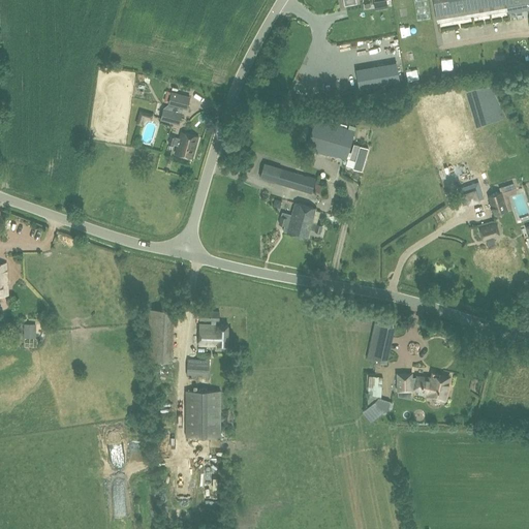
[(385,0),(374,2),(375,9),(386,7),(385,0)]
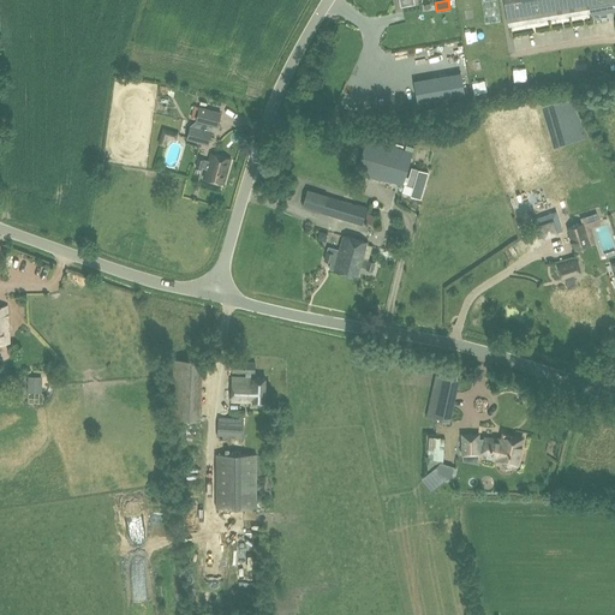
[(481,0),(484,23),(500,19),(496,0),(481,0)]
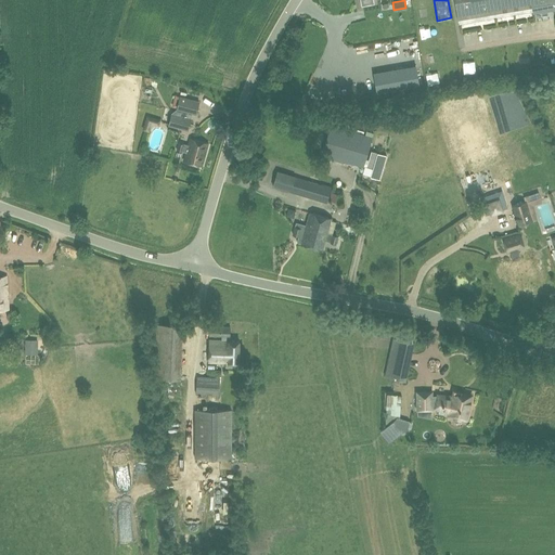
[(476,3),(475,1),(466,2),(466,4),(457,5),(460,18),(468,17),(468,15),(477,13),(478,15),(487,14),(486,12),(495,10),(493,0),(483,0),(485,1),(476,3)]
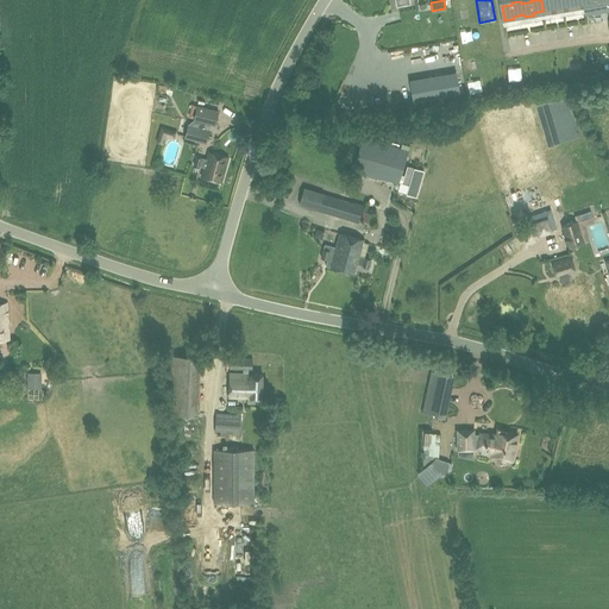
[(544,14),(564,11),(562,0),(541,0),(544,11),(544,14)]
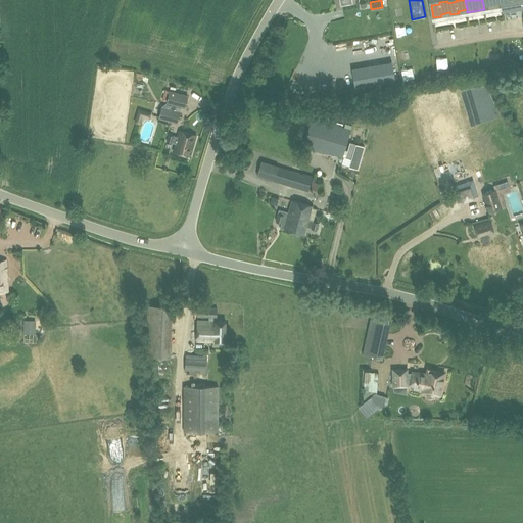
[(500,0),(482,0),(484,9),(501,6),(501,4),(500,0)]
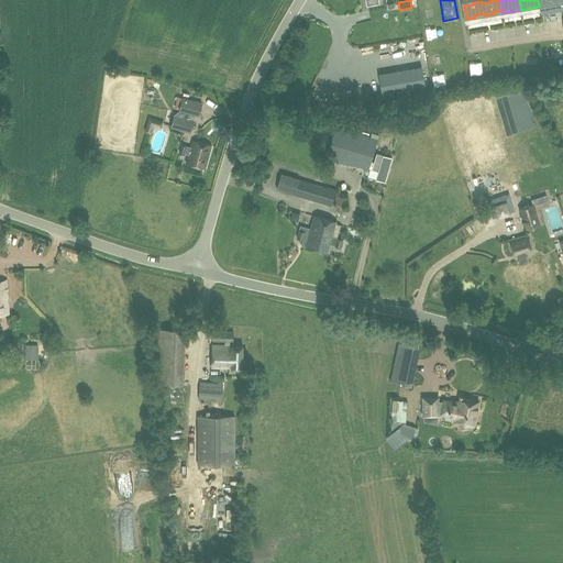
[(339,50),(340,62),(350,62),(350,50),(339,50)]
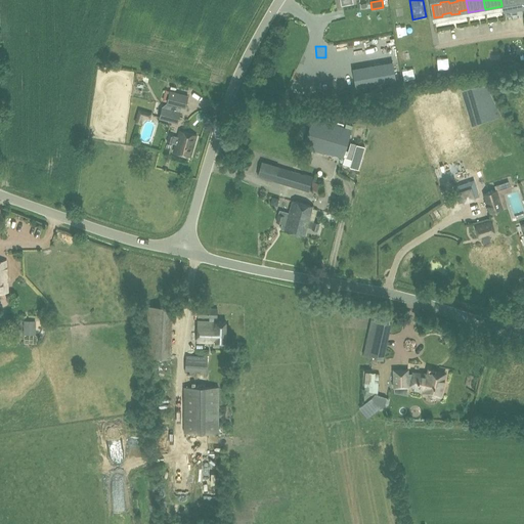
[(434,70),(445,69),(444,57),(433,58),(434,70)]
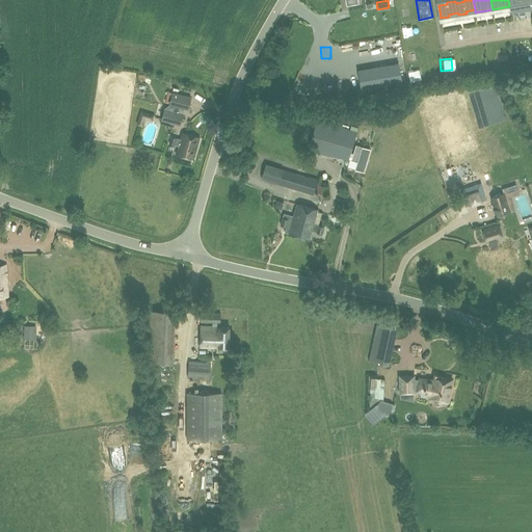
[(402,82),(398,62),(357,70),(361,89),(402,82)]
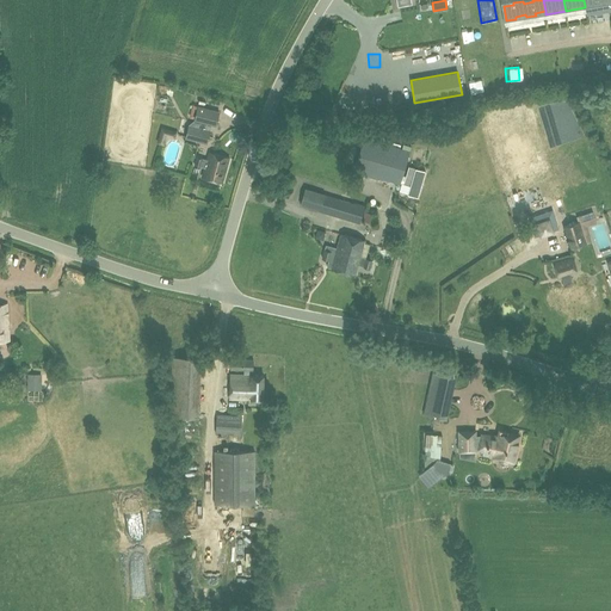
[(313,97),(316,84),(304,80),(301,93),(313,97)]
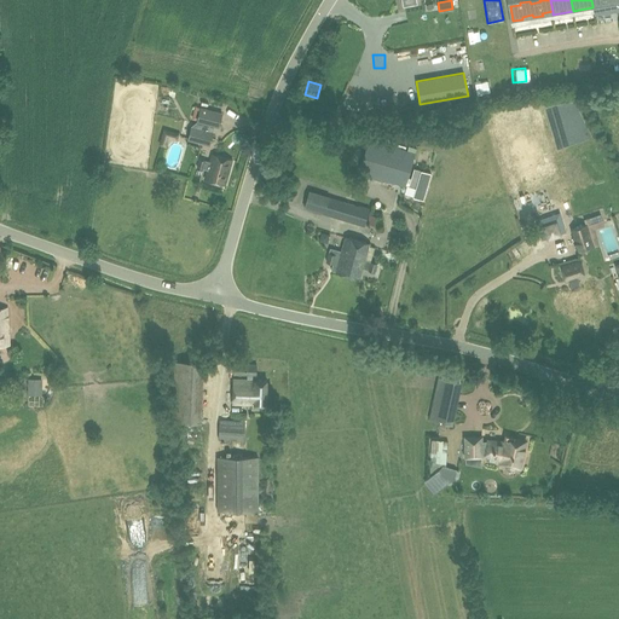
[(187,139),(209,145),(213,132),(214,127),(219,128),(223,113),(200,106),(196,121),(195,121),(194,127),(191,126),(187,139)]
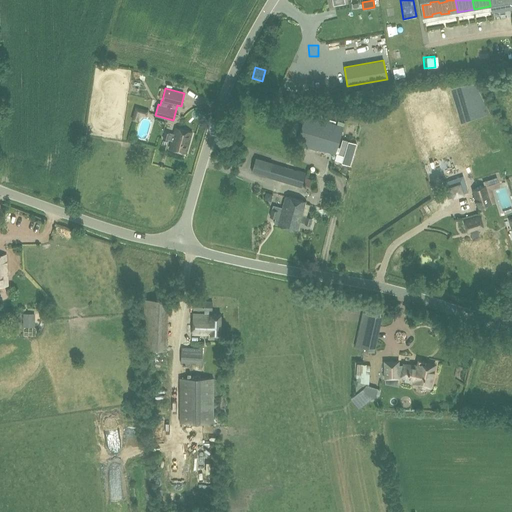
[(305,115),(296,143),(335,155),(343,126),(305,115)]
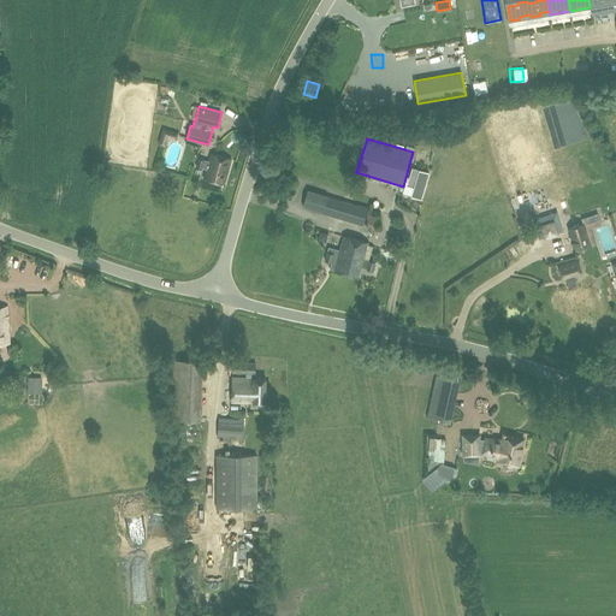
[(201,167),(207,170),(203,178),(224,184),(231,159),(211,154),(209,161),(205,159),(199,158),(195,167),(201,169),(201,167)]
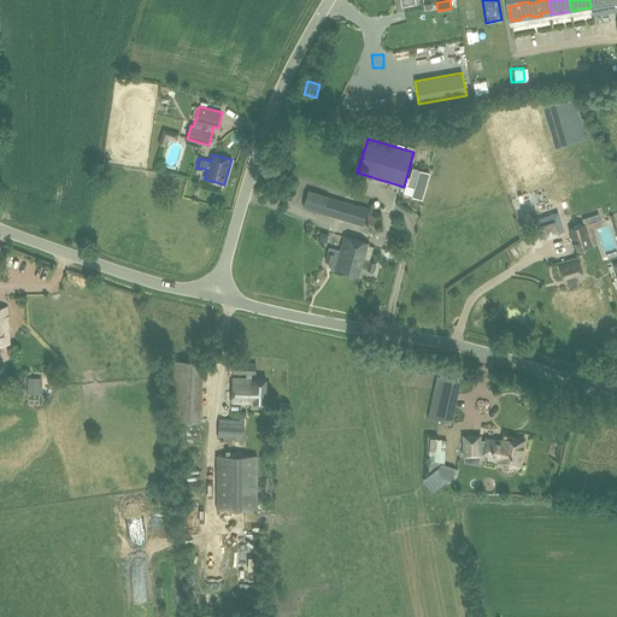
[(411,195),(421,198),(429,172),(412,168),(407,186),(413,187),(411,195)]
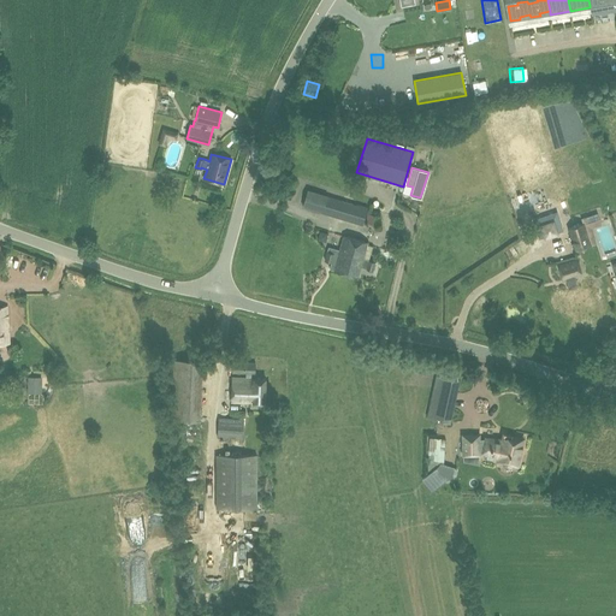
[(302,207),(362,225),(367,208),(308,189),(302,207)]
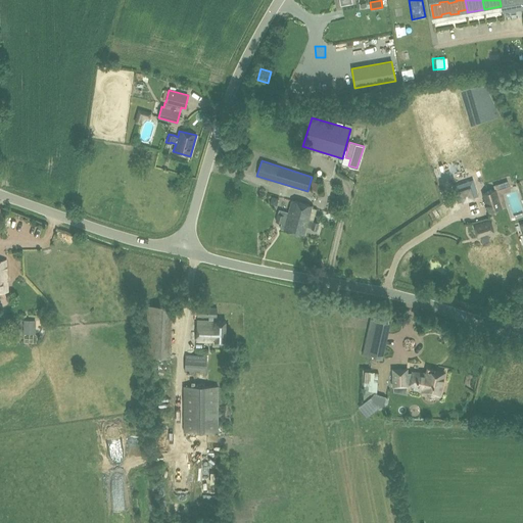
[(472,178),(452,185),(457,200),(477,193),(472,178)]
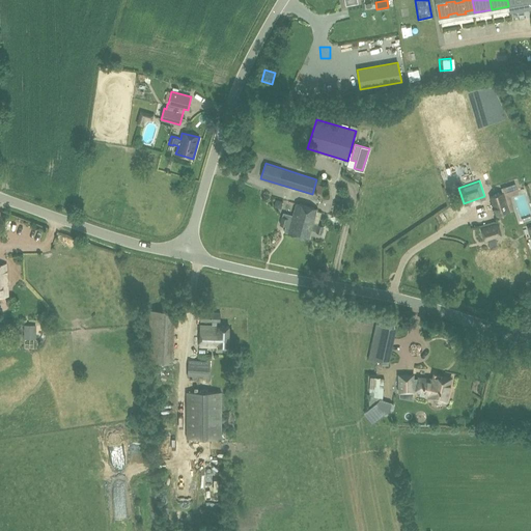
[(503,193),(491,197),(493,203),(497,216),(509,211),(505,198),(504,195),(503,193)]
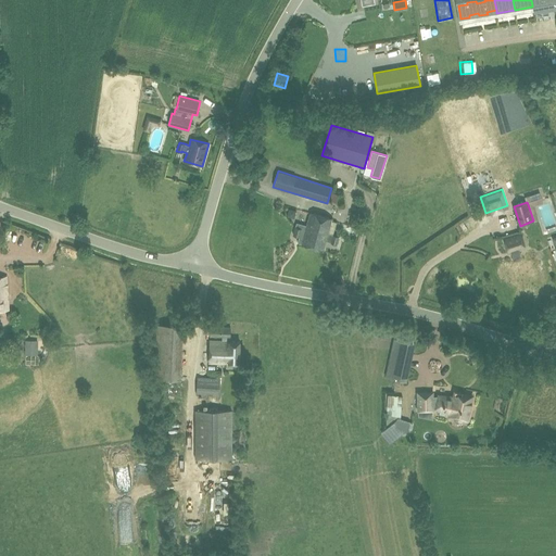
[(302,243),(308,245),(314,228),(321,229),(325,216),(310,213),(306,226),(297,223),(293,235),(299,237),(298,242),(302,243)]
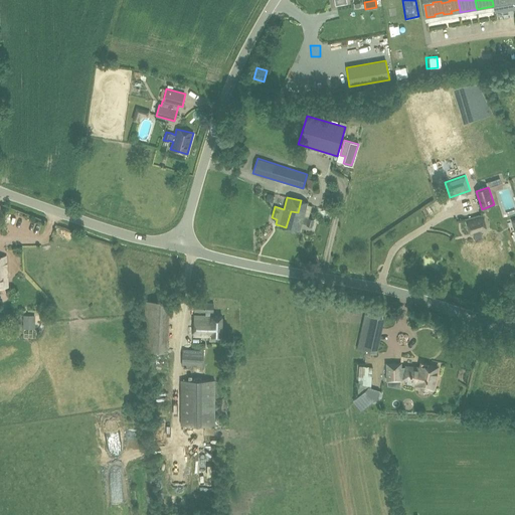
[(308,202),(301,200),(298,212),(291,211),(286,227),(300,231),(302,223),(312,226),(314,218),(304,216),(308,202)]
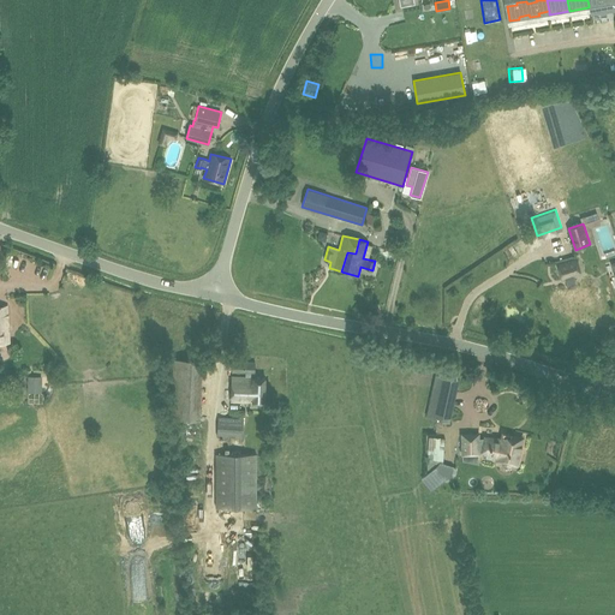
[(589,280),(575,284),(574,278),(581,275),(575,257),(556,264),(562,281),(565,280),(567,286),(561,288),(568,312),(596,304),(589,280)]
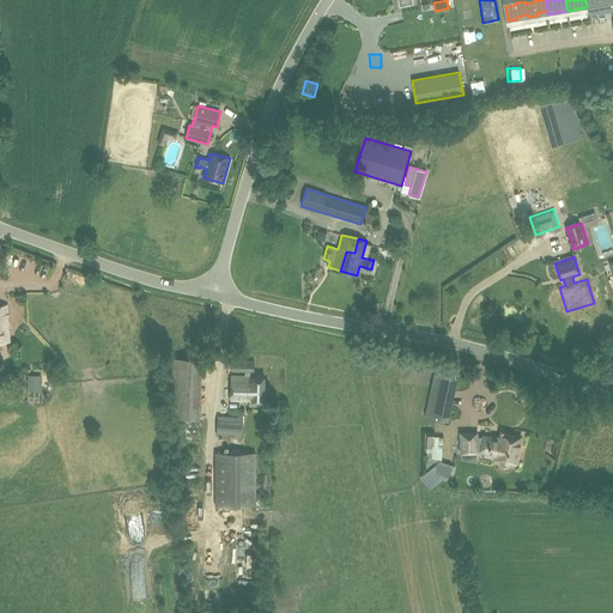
[(254,360),(231,360),(231,371),(244,371),(244,376),(231,376),(230,400),(263,401),(265,376),(254,376),(254,360)]
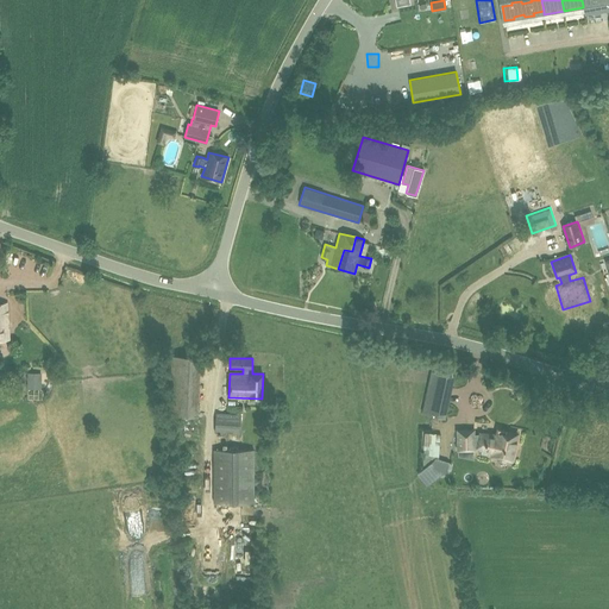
[(445,418),(454,376),(431,370),(422,413),(445,418)]
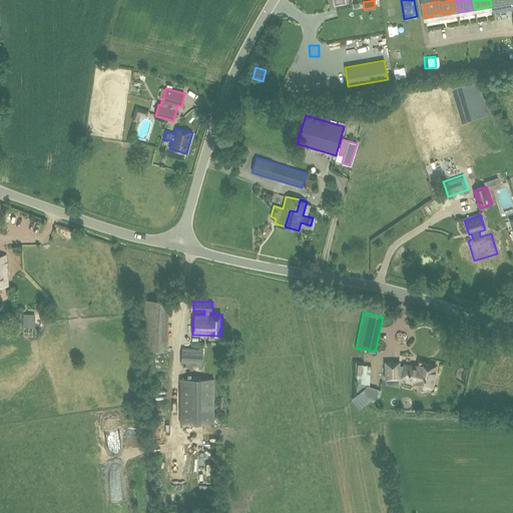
[(35,327),(35,314),(23,314),(23,327),(35,327)]
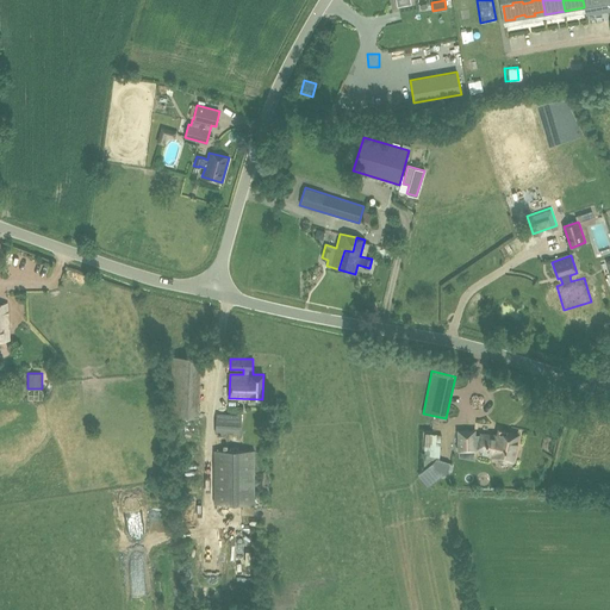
[(242,415),(217,412),(215,434),(216,434),(216,436),(222,436),(222,434),(240,435),(242,415)]
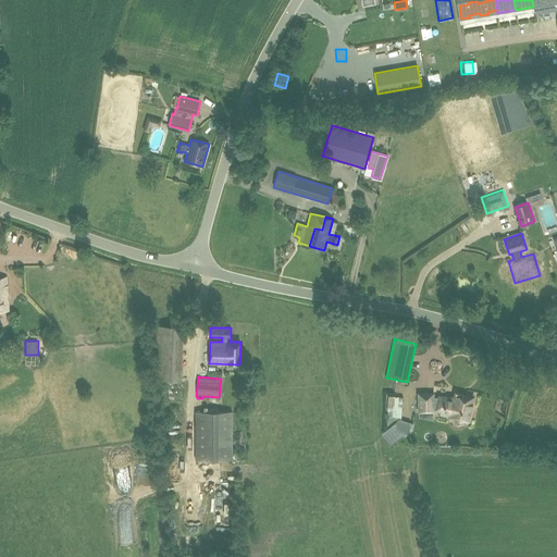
[(433,409),(436,409),(452,412),(450,417),(455,418),(455,420),(456,421),(458,422),(460,422),(462,421),(463,419),(468,420),(469,417),(470,417),(471,409),(470,409),(473,396),(456,393),(455,397),(454,396),(452,398),(450,399),(440,397),(437,403),(433,403),(433,394),(419,394),(419,411),(433,411),(433,409)]
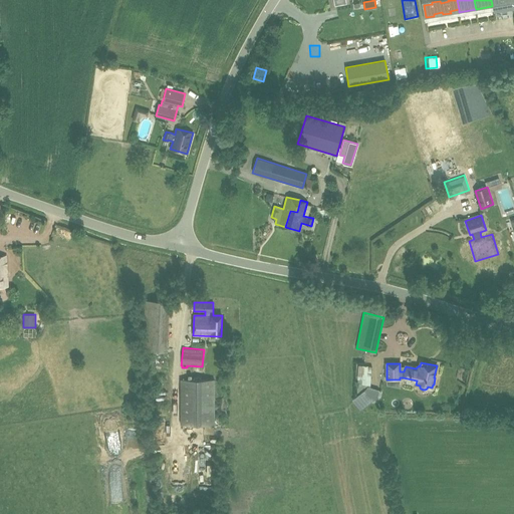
[(359,382),(367,383),(368,363),(360,363),(359,382)]
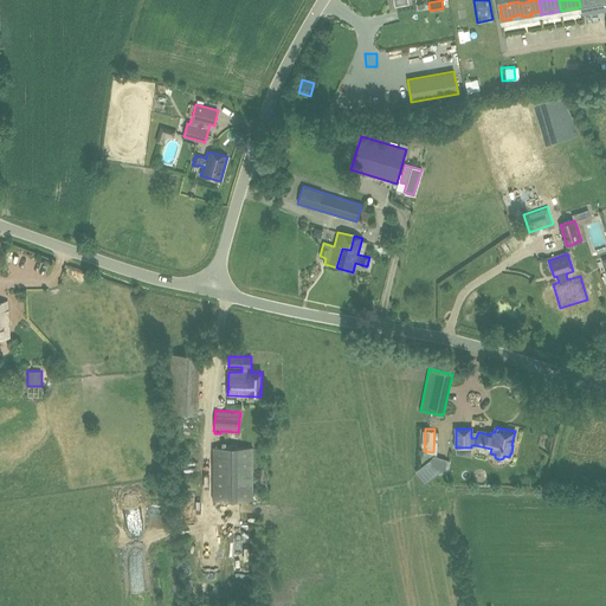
[(252,447),(212,447),(212,501),(252,501),(252,447)]
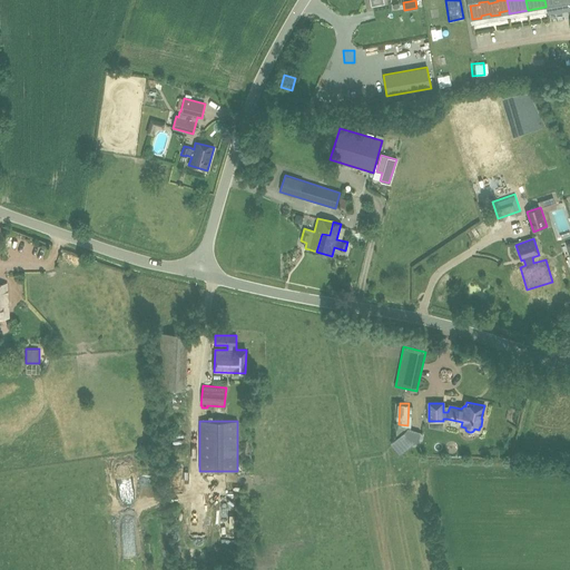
[(401,445),(420,443),(419,431),(399,432),(401,445)]
